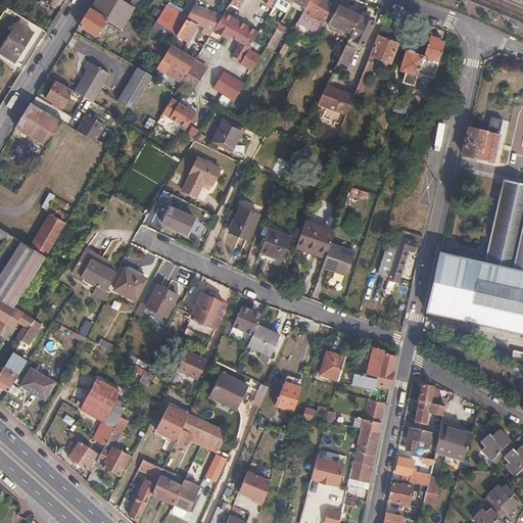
[(129,4),(122,0),(94,0),(89,8),(108,19),(122,28),(135,7),(129,4)]
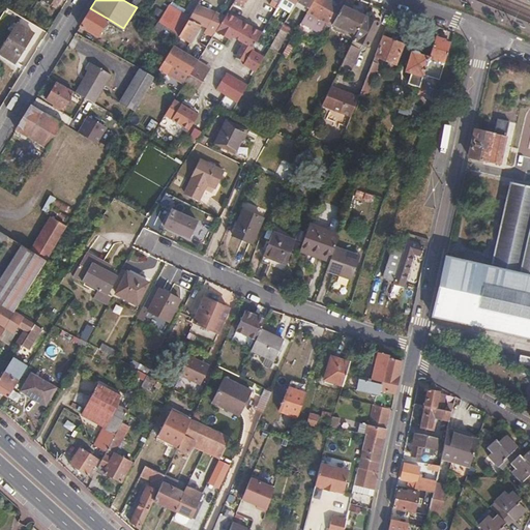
[(277,9),(275,12),(280,16),(281,16),(288,3),(294,7),(295,6),(296,4),(290,0),(283,0),(280,5),(277,9)]
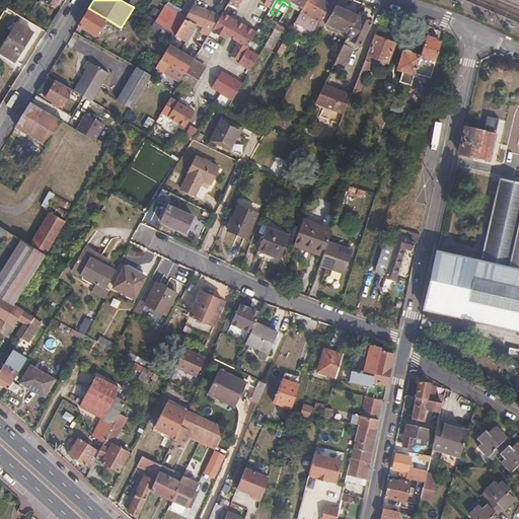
[(304,8),(308,0),(292,0),(292,1),(304,8)]
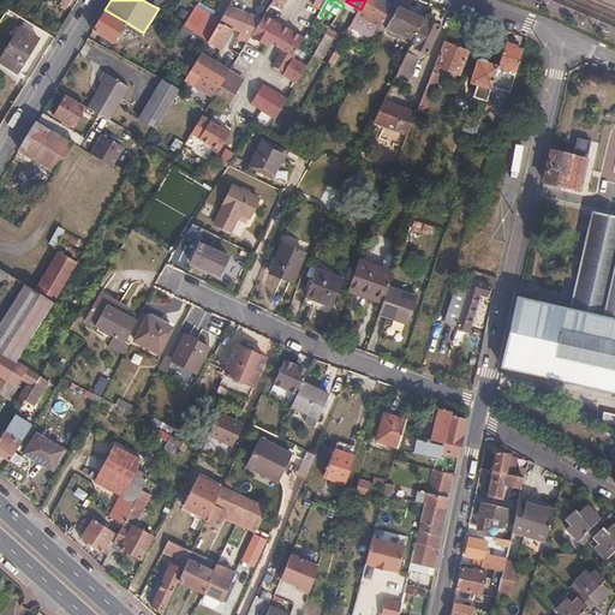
[(380,27),(386,29),(401,0),(390,0),(390,3),(384,0),(365,0),(360,10),(357,16),(366,21),(380,28),(380,27)]
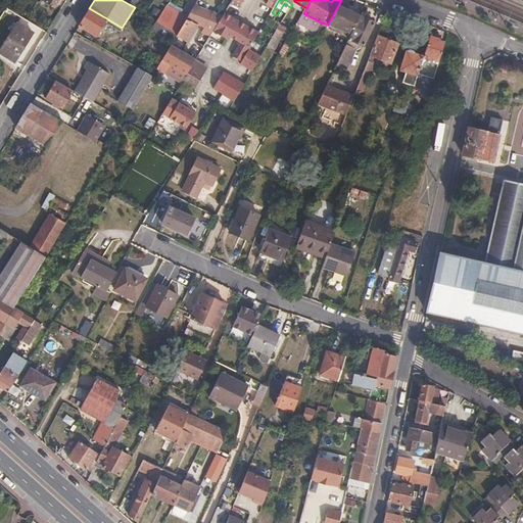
[(341,0),(328,25),(350,38),(361,15),(346,7),(349,0),(341,0)]
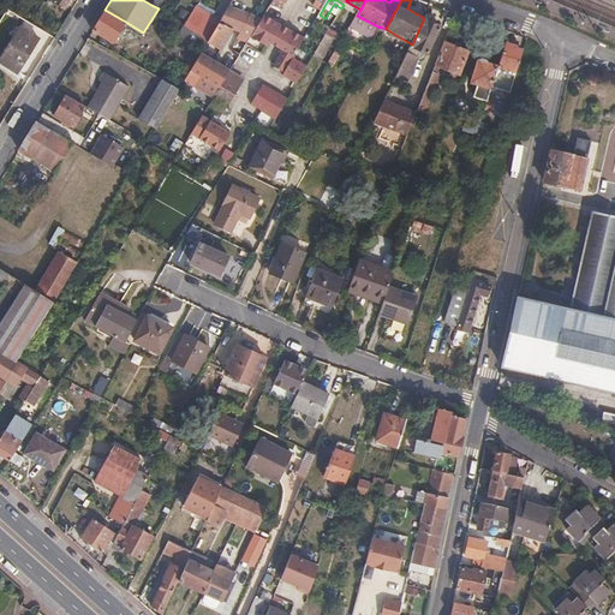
[(322,11),(324,6),(317,1),(315,6),(322,11)]
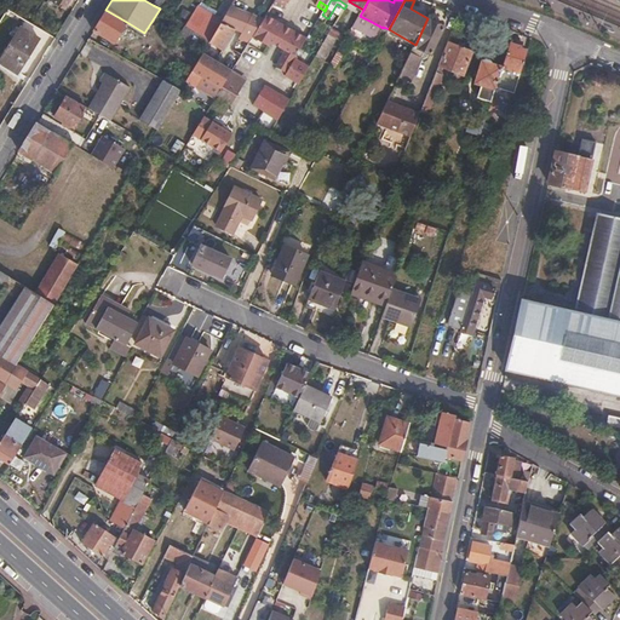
[(346,5),(345,7),(360,16),(363,10),(349,1),(346,5)]
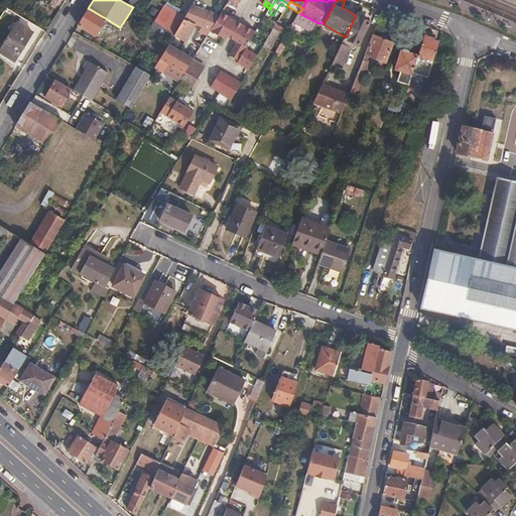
[(210,12),(192,5),(183,19),(196,24),(202,26),(210,12)]
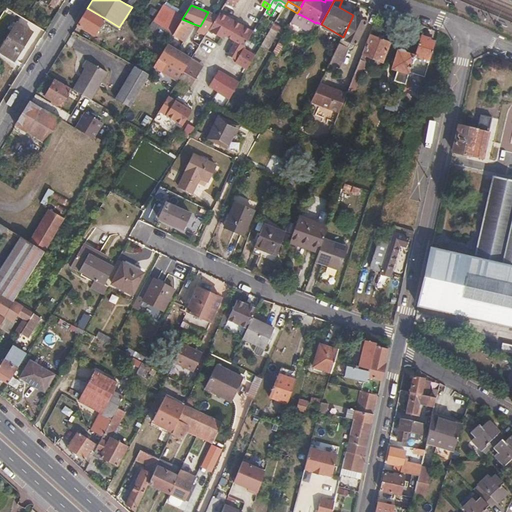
[(106,19),(87,8),(77,26),(95,36),(106,19)]
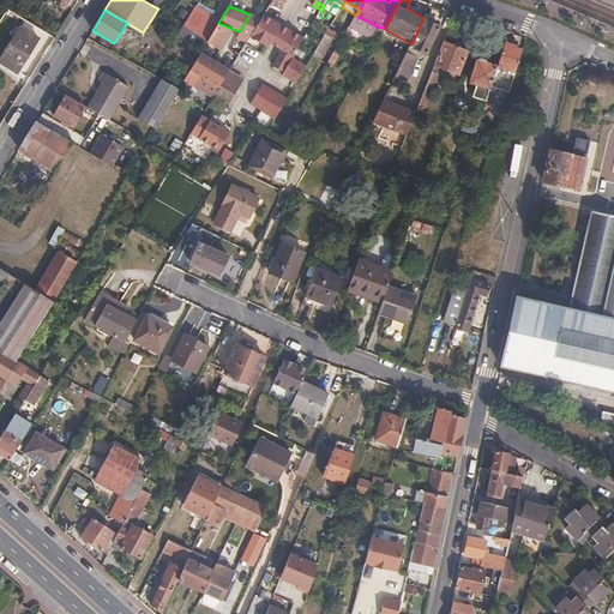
[(208,41),(217,25),(194,10),(185,25),(208,41)]
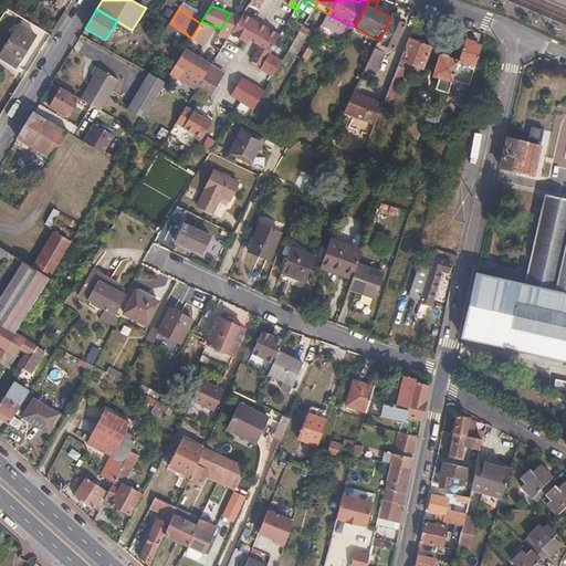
[(227,39),(230,33),(240,17),(230,13),(221,29),(218,33),(227,39)]
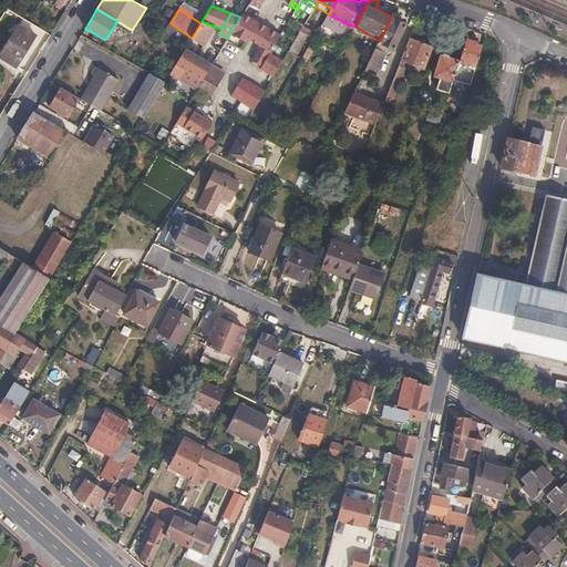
[(243,13),(240,17),(230,33),(246,42),(248,40),(249,41),(259,23),(243,13)]
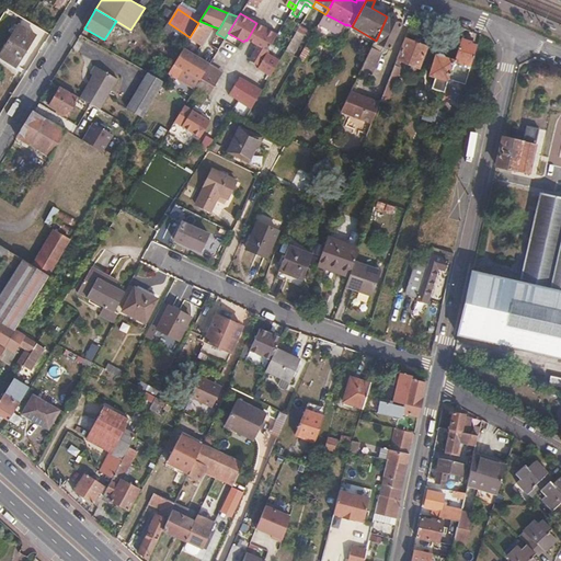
[(296,16),(292,13),(281,32),(285,35),(296,16)]
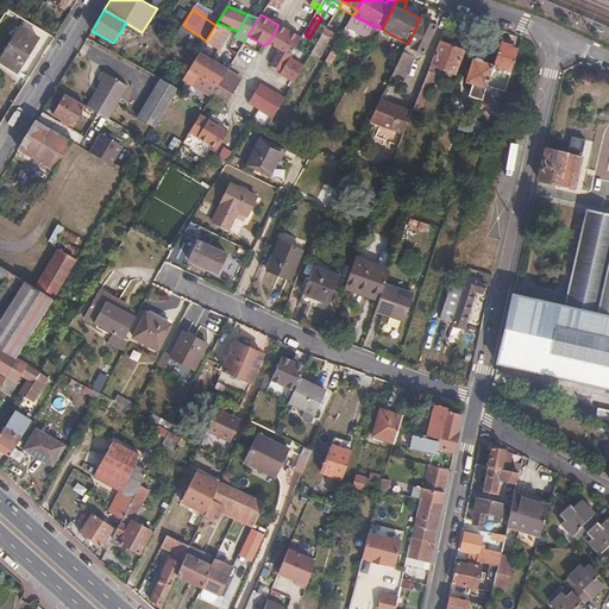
[(420,18),(408,44),(396,69),(407,74),(415,58),(418,60),(420,58),(422,54),(424,55),(437,26),(420,18)]
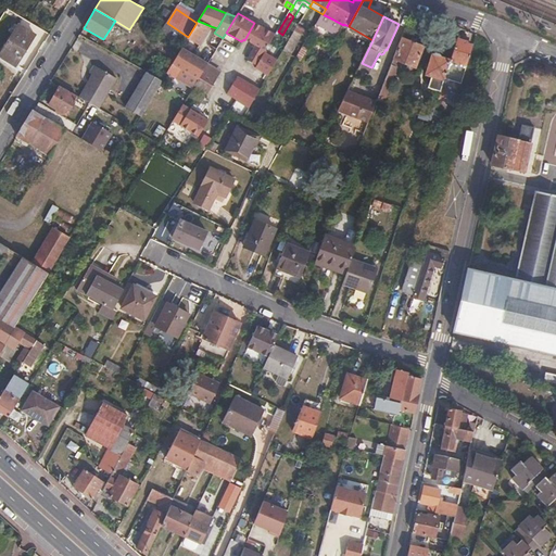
[(343,25),(331,19),(326,28),(339,34),(343,25)]
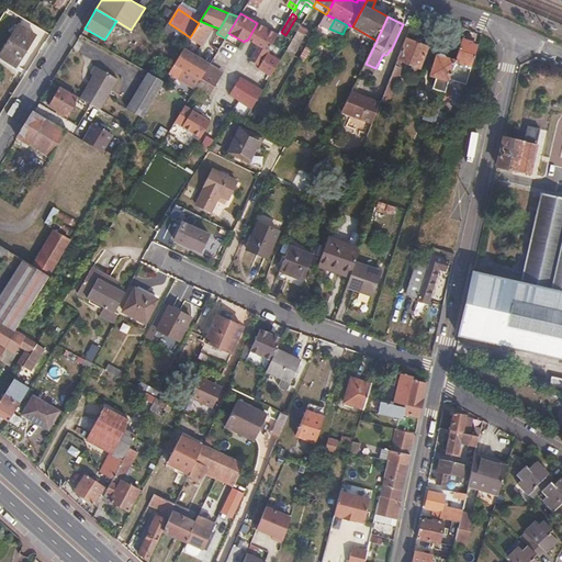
[(200,21),(199,23),(190,37),(202,45),(213,26),(200,21)]
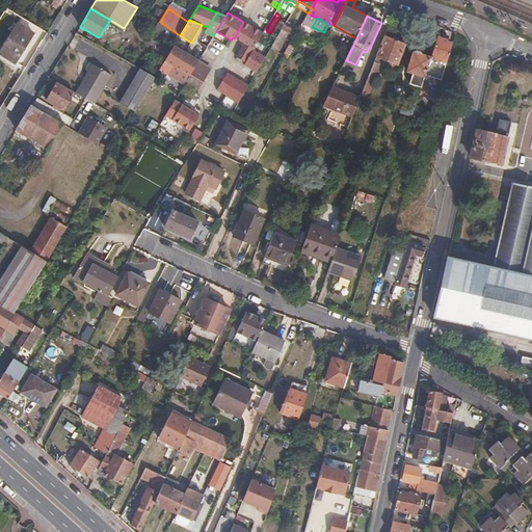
[(180,35),(160,22),(155,28),(176,43),(180,35)]
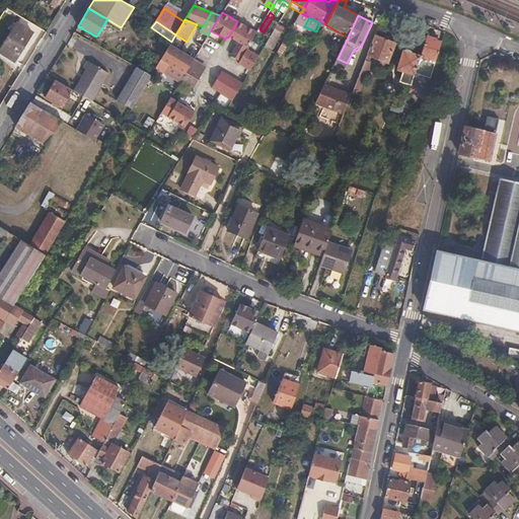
[(245,26),(237,21),(228,38),(236,42),(245,26)]
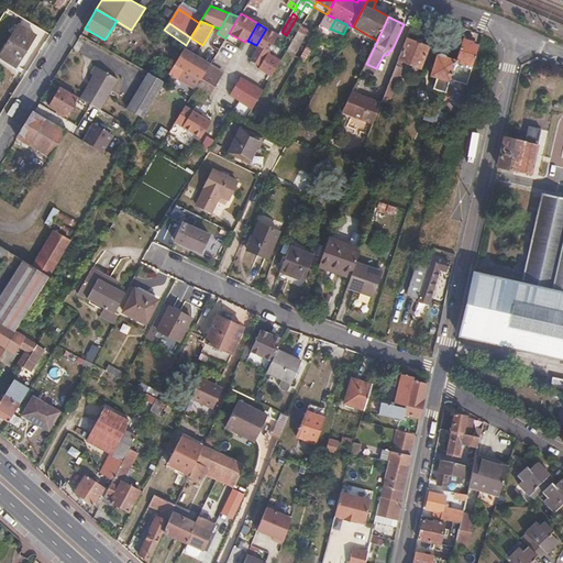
[(35,35),(19,25),(0,54),(0,56),(15,66),(35,35)]
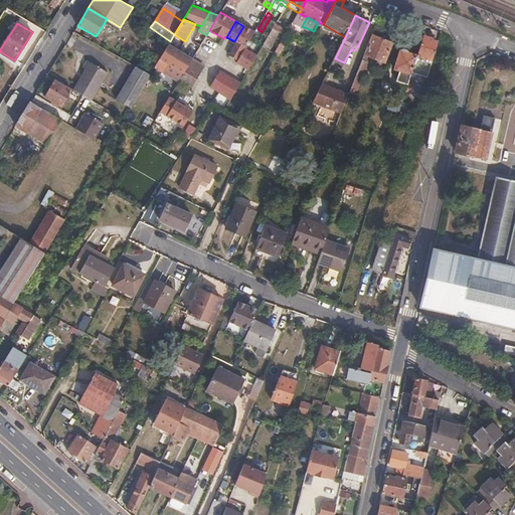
[(289,31),(276,25),(274,29),(281,33),(287,36),(289,31)]
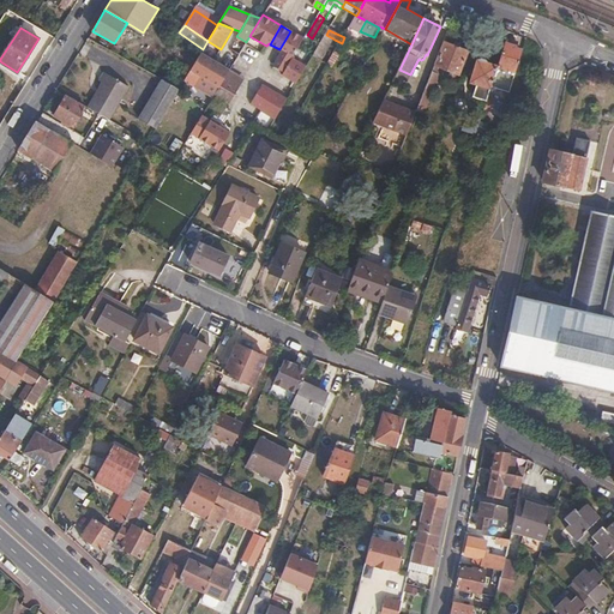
[(283,74),(293,60),(305,40),(290,31),(280,49),(282,50),(272,67),(283,74)]
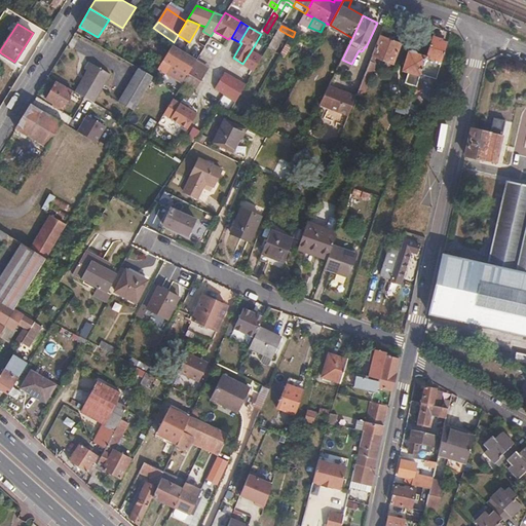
[(287,34),(279,30),(268,49),(275,53),(287,34)]
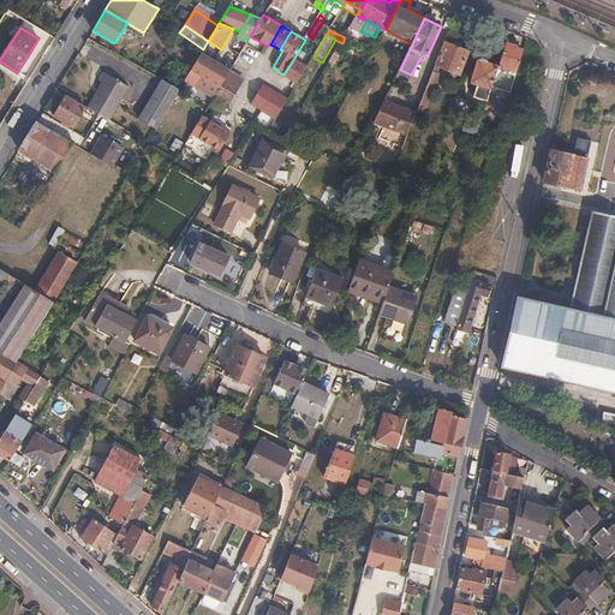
[(517,46),(506,42),(499,65),(517,72),(524,51),(515,47),(517,46)]
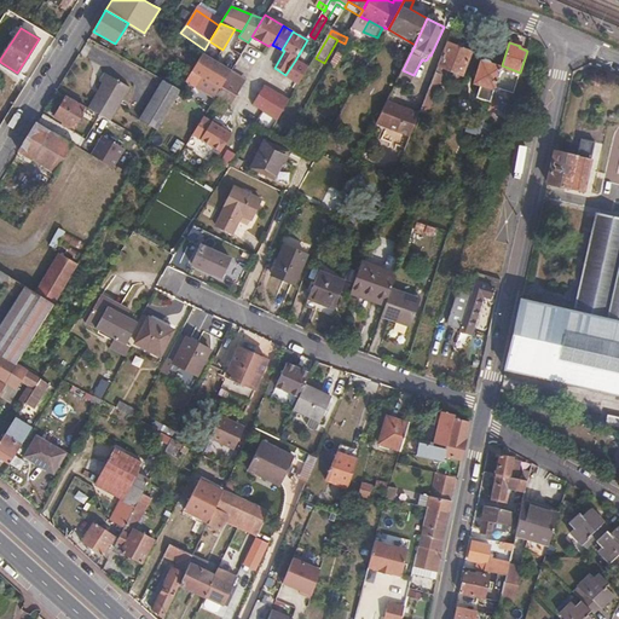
[(472,52),(447,44),(439,67),(445,69),(463,75),(472,52)]
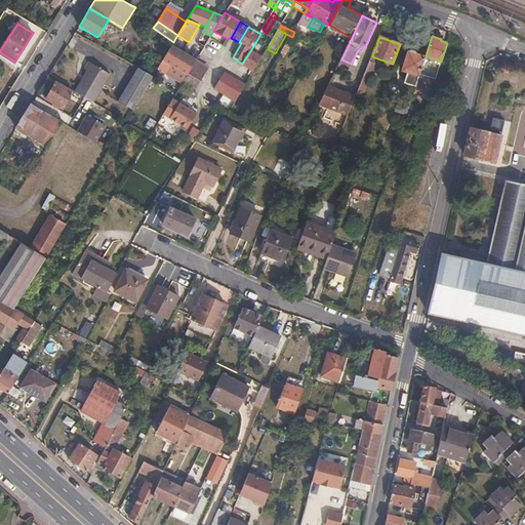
[(187,74),(193,64),(196,59),(184,51),(172,45),(164,58),(187,74)]
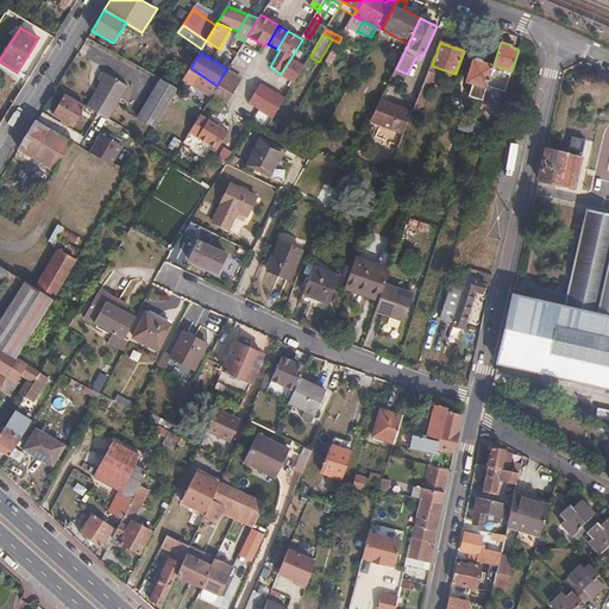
[(303,68),(290,60),(281,74),(280,76),(294,85),(303,68)]
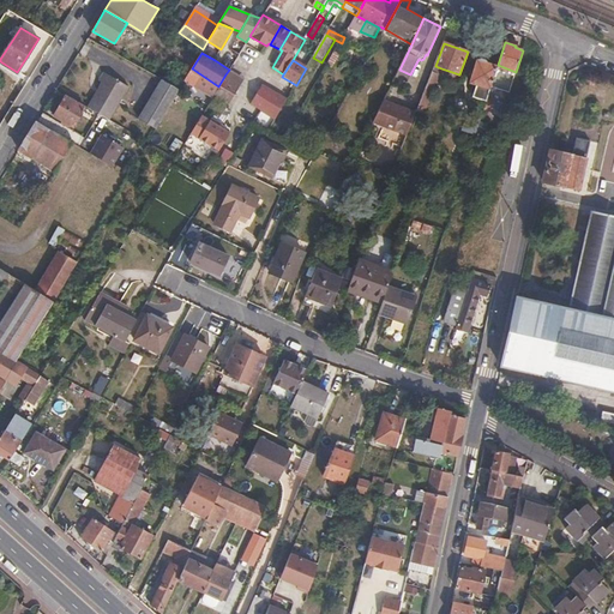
[(487,101),(488,96),(492,85),(493,79),(494,76),(498,67),(476,60),(470,83),(476,85),(475,90),(476,90),(474,97),(487,101)]
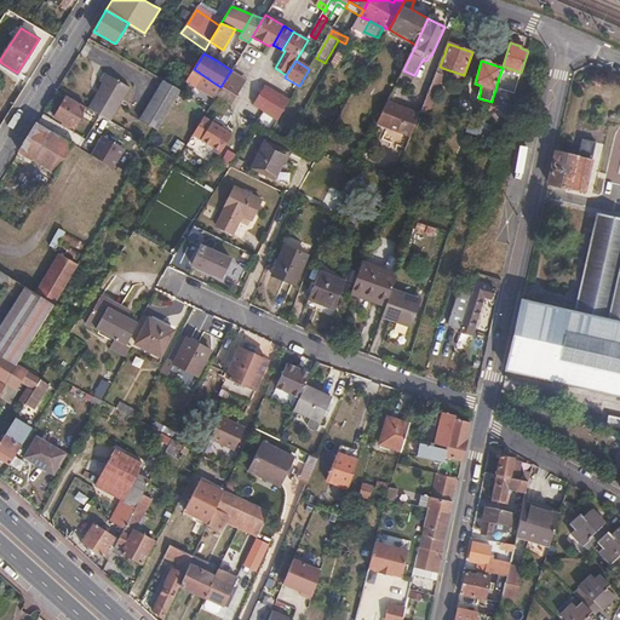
[(446,69),(440,67),(422,110),(429,114),(446,69)]
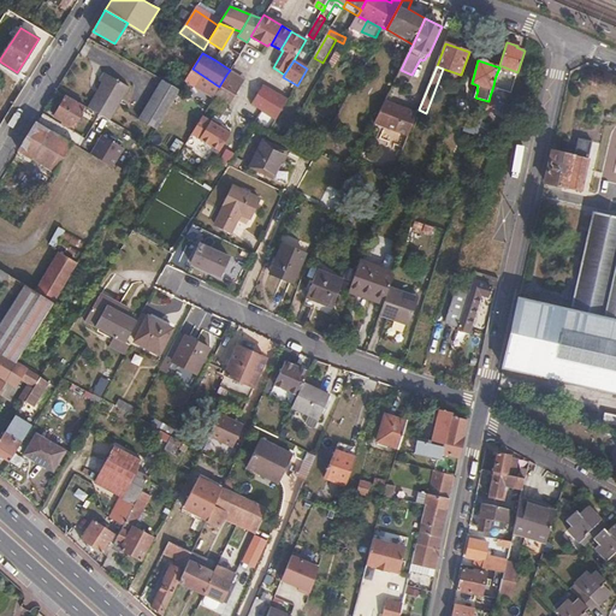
[(230,70),(226,75),(241,84),(244,77),(230,70)]
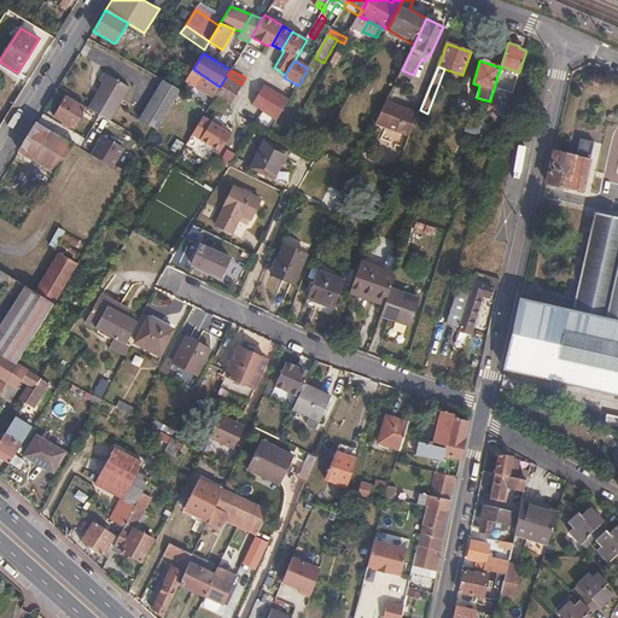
[(413,75),(402,70),(400,76),(410,82),(413,75)]
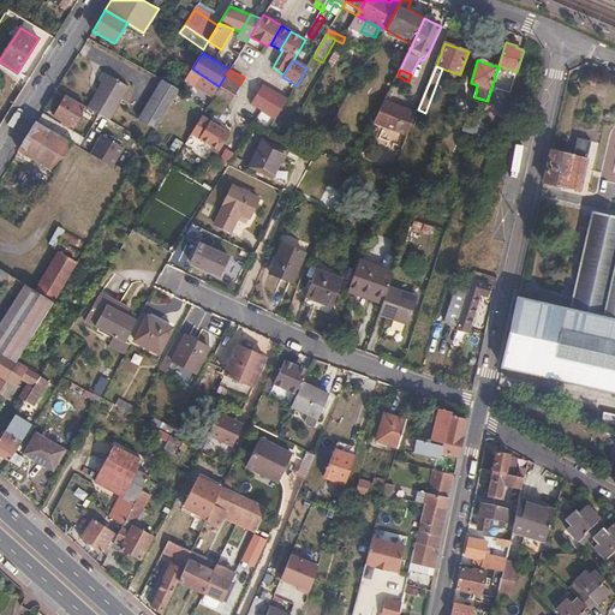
[(93,111),(111,120),(130,88),(105,73),(100,82),(102,83),(88,108),(93,111)]
